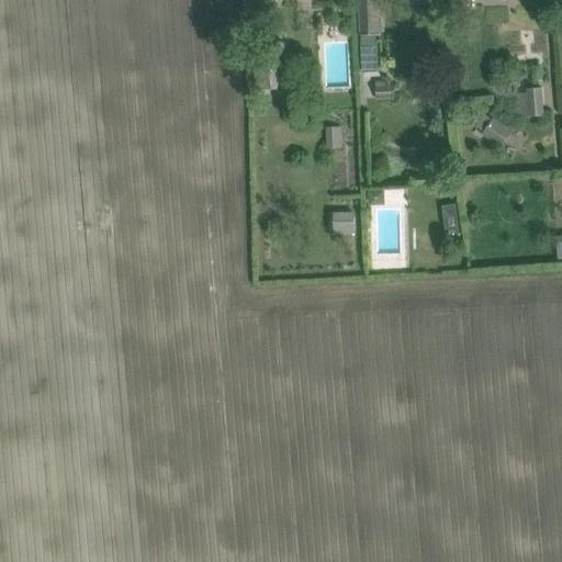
[(380,34),(379,8),(378,0),(359,0),(361,35),(380,34)]
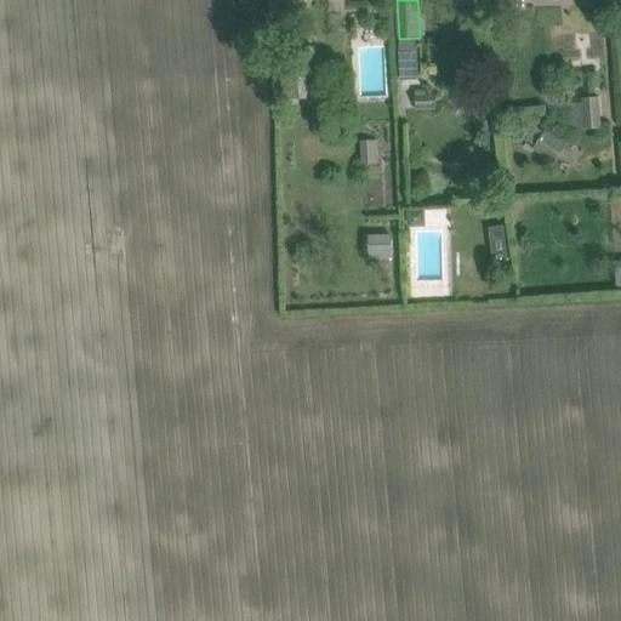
[(315,77),(313,45),(284,47),(285,67),(280,74),(281,100),(307,98),(306,77),(315,77)]
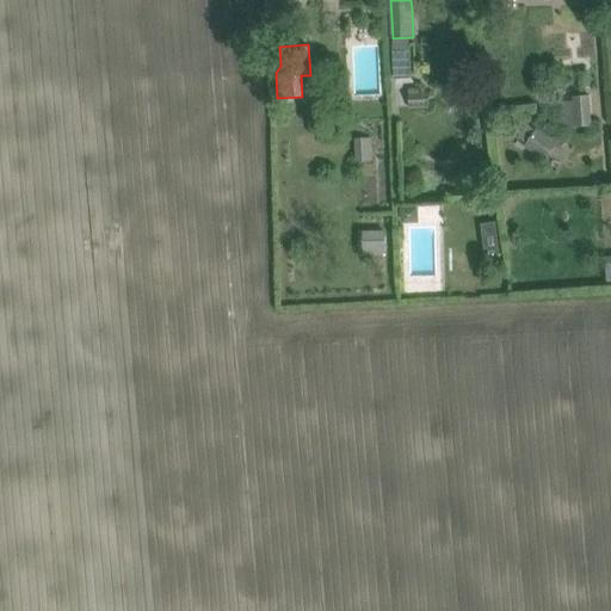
[(409,92),(411,109),(430,109),(429,91),(409,92)]
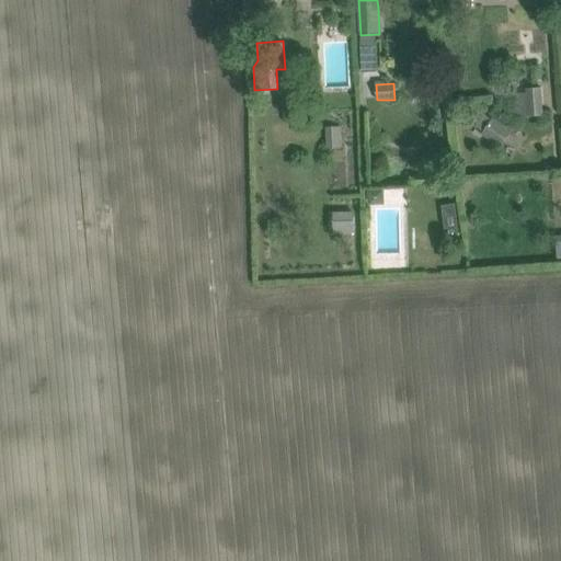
[(545,115),(542,88),(526,90),(528,117),(545,115)]
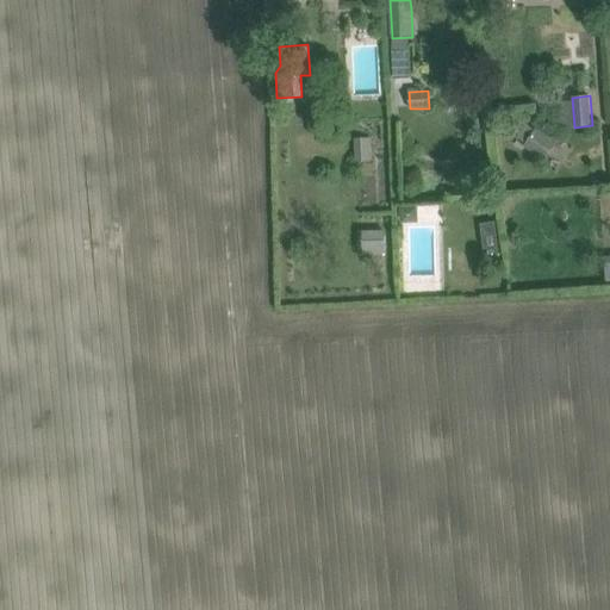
[(555,145),(527,124),(517,138),(526,144),(524,147),(545,161),(555,145)]
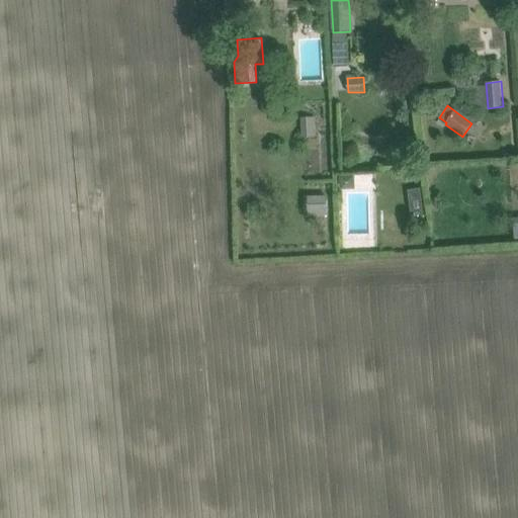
[(300,117),(300,137),(316,137),(315,117),(300,117)]
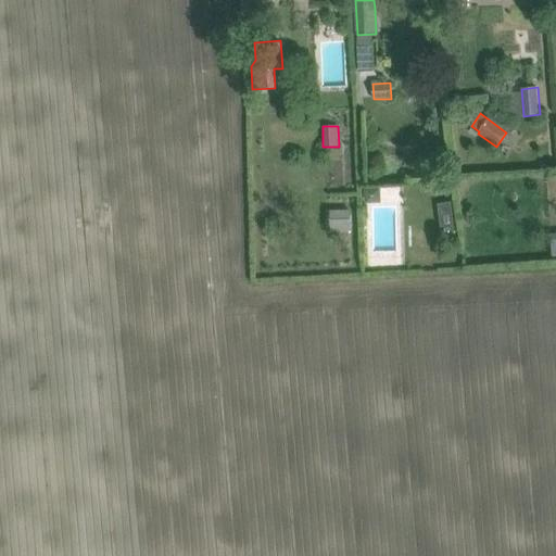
[(363,190),(364,204),(379,204),(379,190),(363,190)]
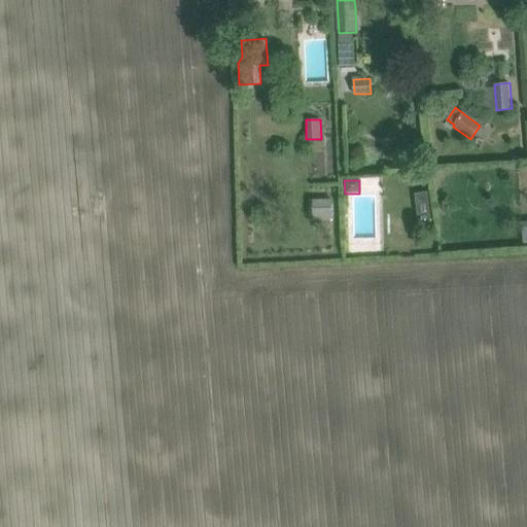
[(334,227),(332,198),(312,198),(313,227),(334,227)]
